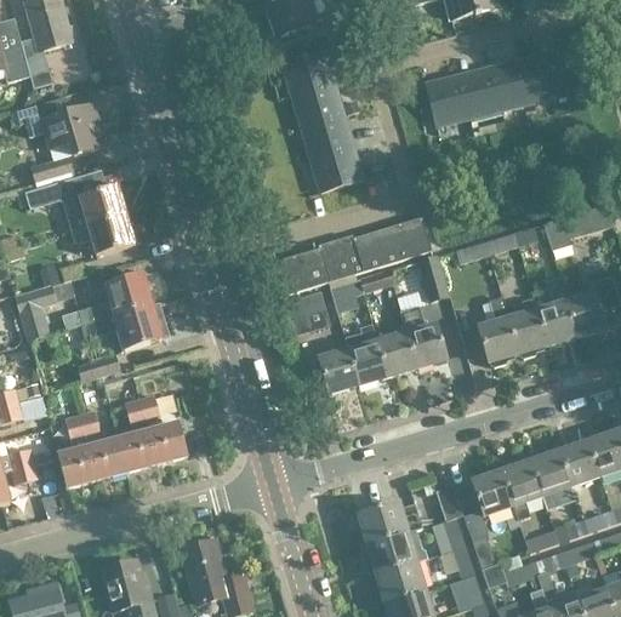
[(35,0),(26,3),(38,46),(23,50),(29,76),(30,78),(46,74),(43,60),(56,56),(55,49),(77,43),(73,27),(69,28),(61,0),(35,0)]
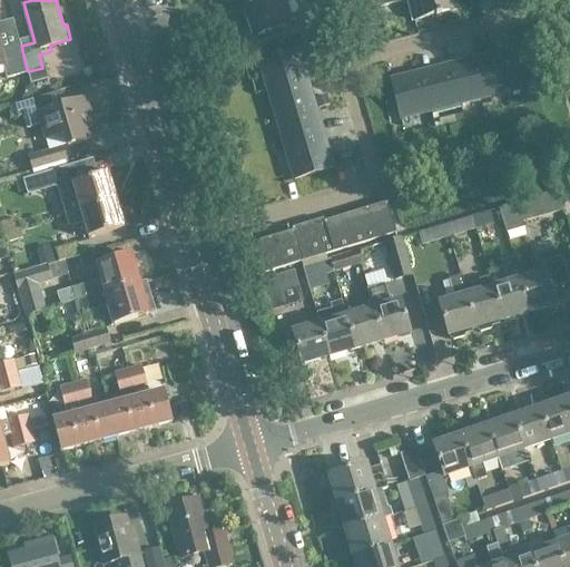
[(244,0),(254,33),(291,23),(283,0),(244,0)]
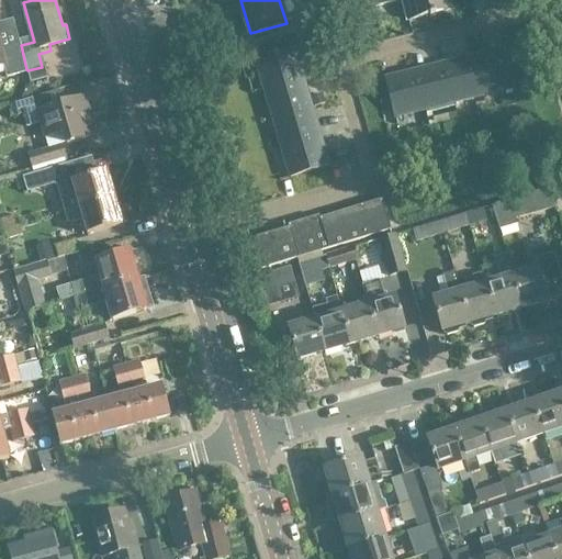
[(371,0),(372,6),(393,0),(403,0),(407,19),(451,8),(449,0),(371,0)]
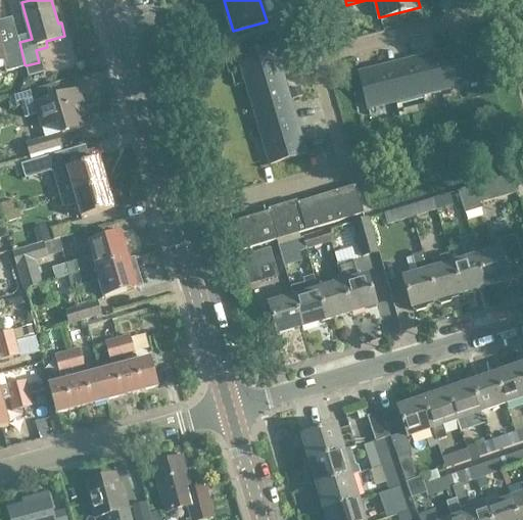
[(323,22),(328,38),(338,34),(334,18),(323,22)]
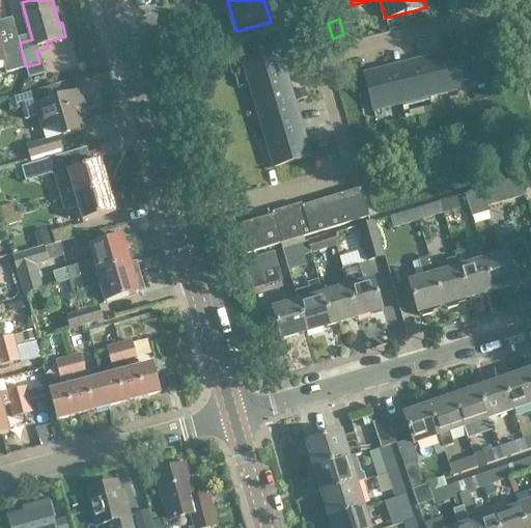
[(6,70),(25,65),(20,43),(19,39),(0,45),(0,43),(0,60),(3,60),(6,70)]
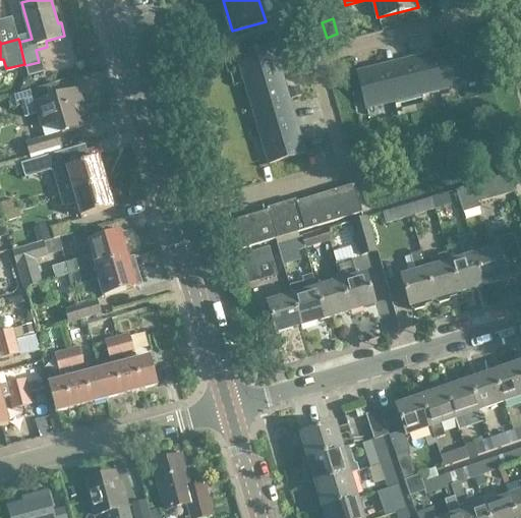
[(244,80),(279,70),(272,43),(237,53),(244,80)]
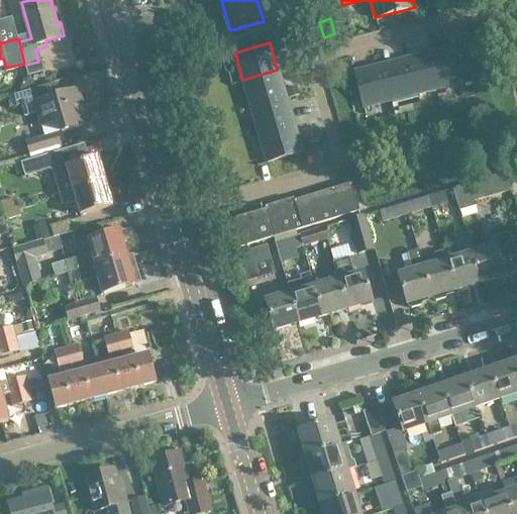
[(435,49),(443,85),(472,78),(462,43),(435,49)]
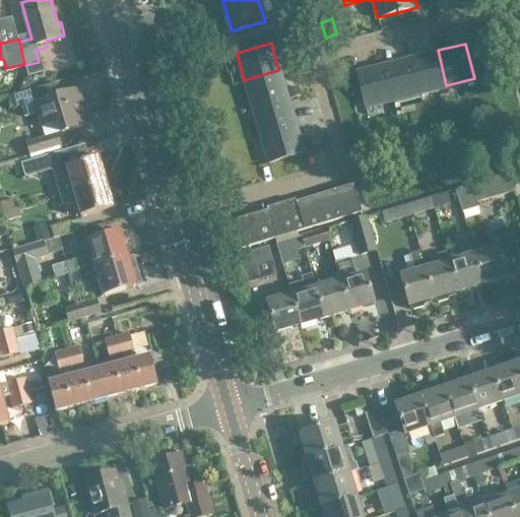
[(410,57),(419,92),(446,85),(438,50),(410,57)]
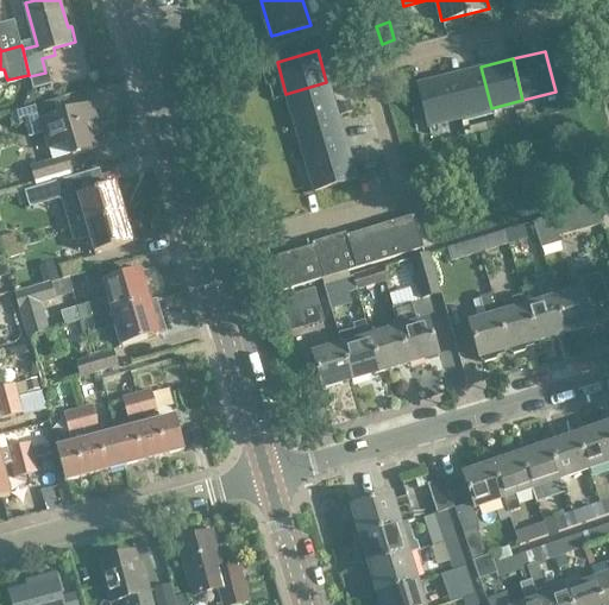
[(449,75),(459,117),(491,108),(481,67),(449,75)]
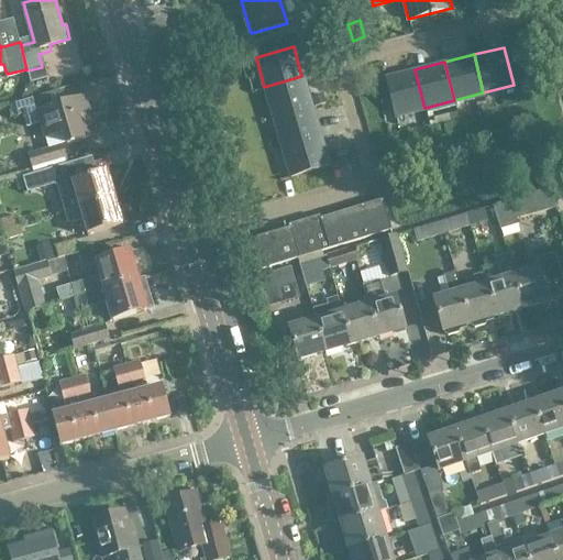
[(424,108),(415,69),(385,77),(394,116),(424,108)]
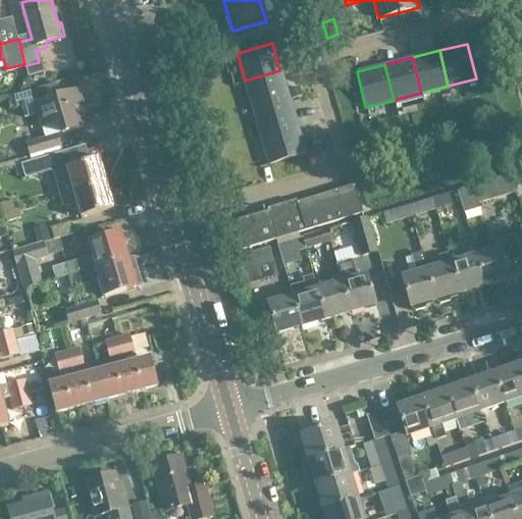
[(279,70),(245,81),(253,106),(288,97),(279,70)]
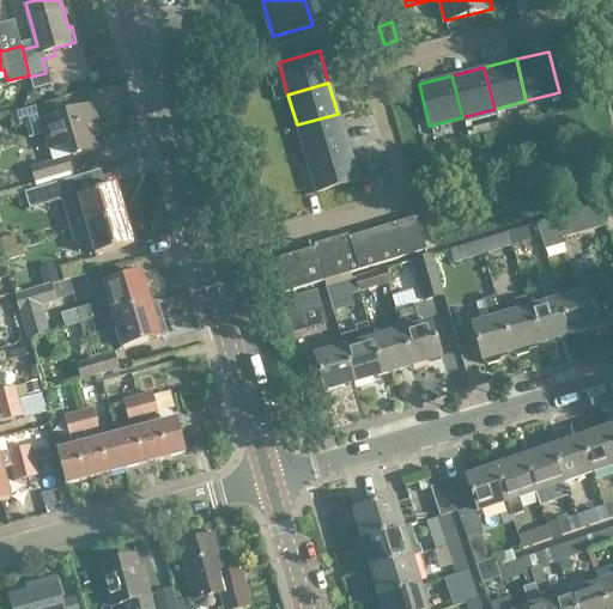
[(49,147),(68,141),(72,154),(101,146),(93,119),(97,117),(93,102),(58,113),(54,104),(23,114),(29,135),(44,131),(49,147)]
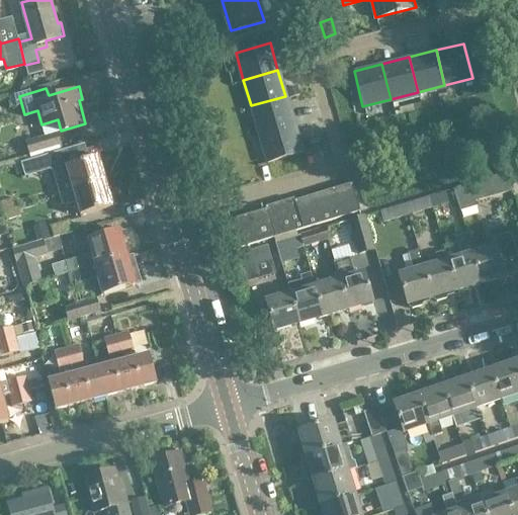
[(258,132),(292,121),(285,96),(251,105),(258,132)]
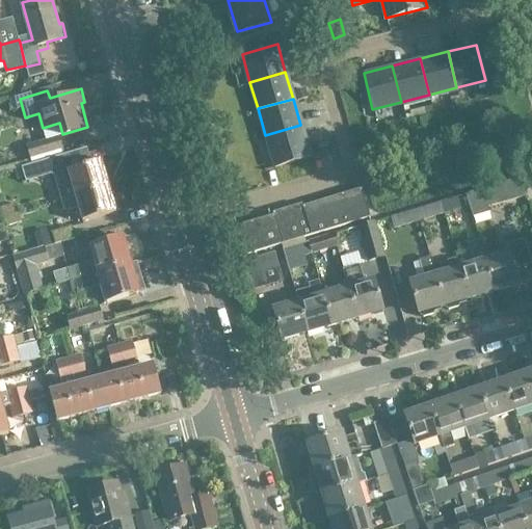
[(300,125),(265,135),(273,163),(309,153),(300,125)]
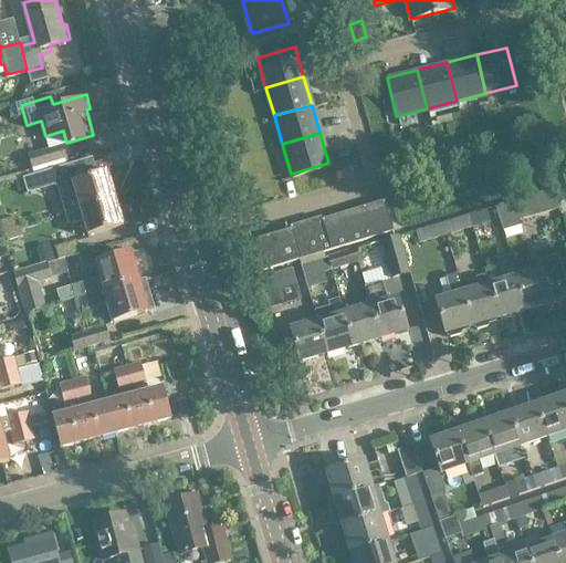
[(33,171),(69,162),(62,143),(28,153),(33,171)]
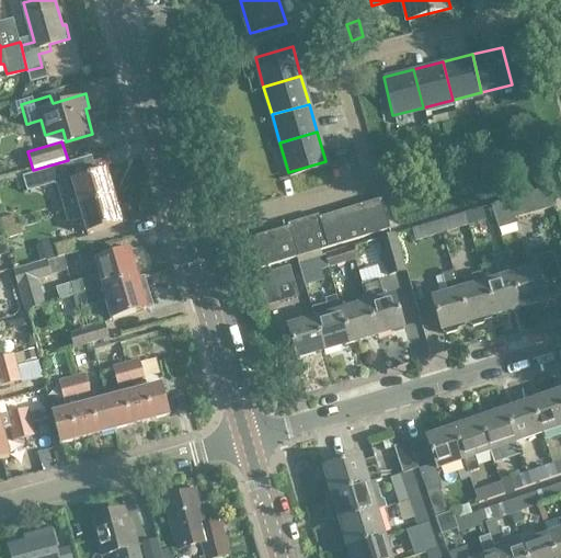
[(78,204),(114,194),(106,169),(77,178),(72,166),(53,171),(49,174),(46,172),(45,169),(22,175),(26,190),(53,182),(56,183),(64,208),(78,204)]
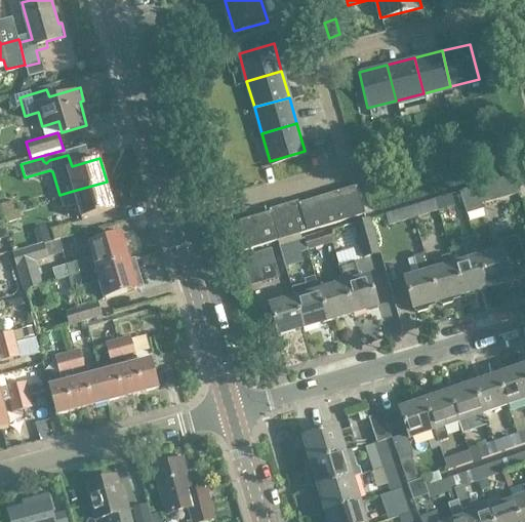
[(515,175),(501,179),(506,195),(520,191),(515,175)]
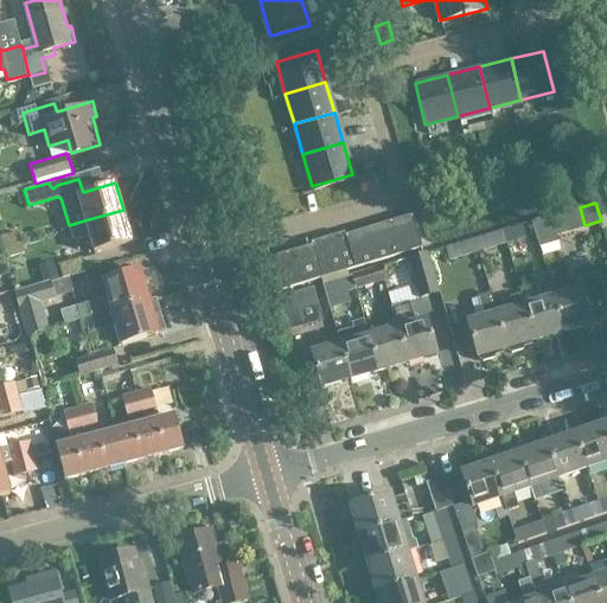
[(580,207),(531,222),(535,232),(537,239),(585,225),(580,207)]
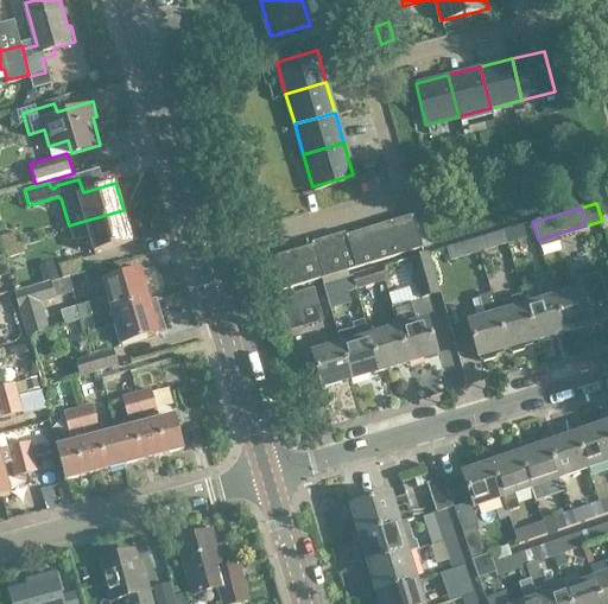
[(124,210),(84,221),(94,250),(132,240),(124,210)]
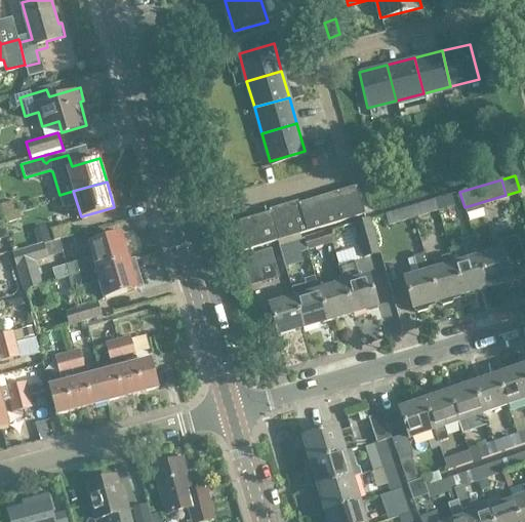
[(356,185),(298,202),(297,199),(270,208),(271,210),(233,223),(241,249),(364,212),(356,185)]
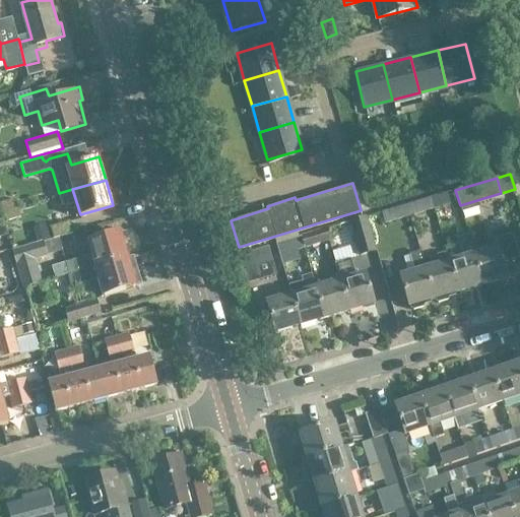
[(455,190),(431,197),(434,207),(436,206),(438,213),(450,210),(448,202),(458,199),(455,190)]
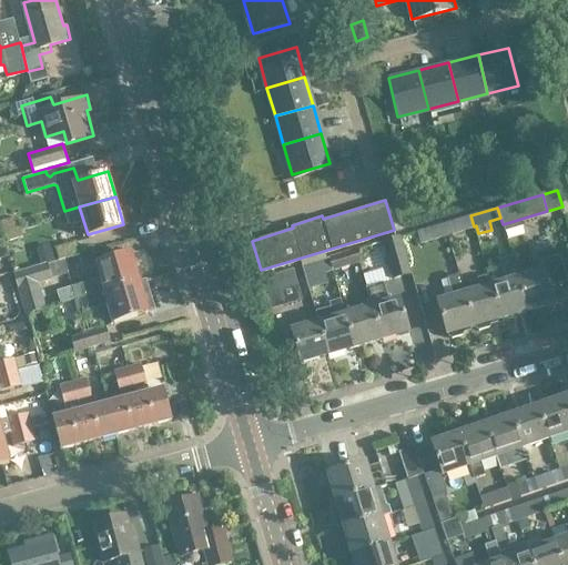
[(16,214),(0,219),(0,226),(1,230),(19,224),(16,214)]
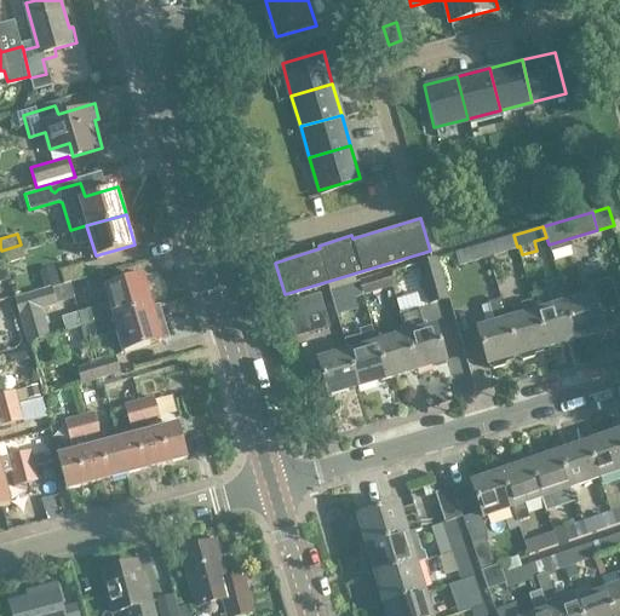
[(517,247),(514,235),(484,243),(488,255),(517,247)]
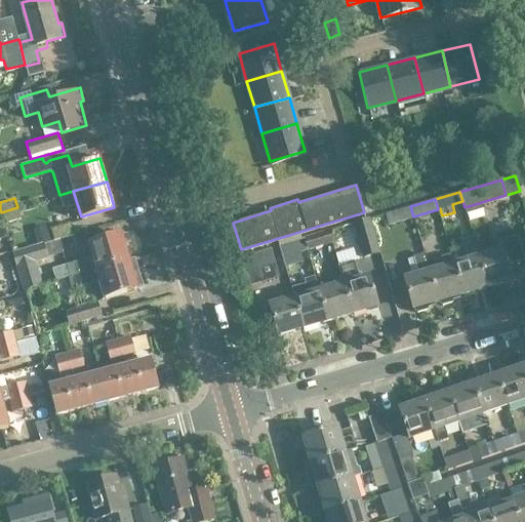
[(373,229),(413,216),(410,206),(370,217),(373,229)]
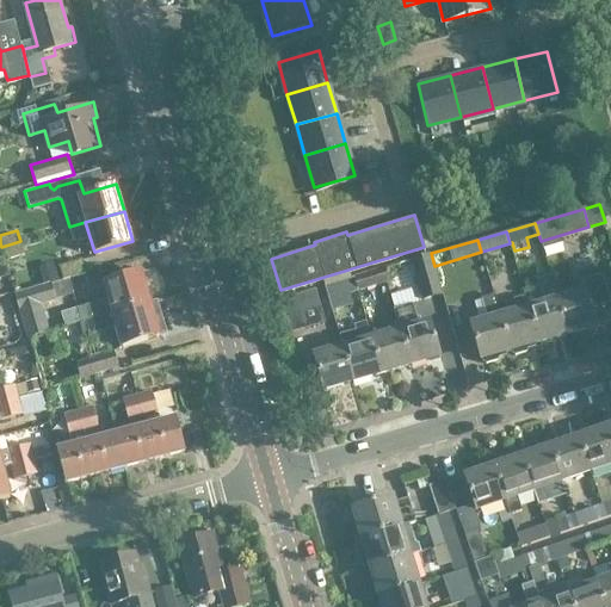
[(24,252),(20,241),(1,247),(2,251),(5,258),(24,252)]
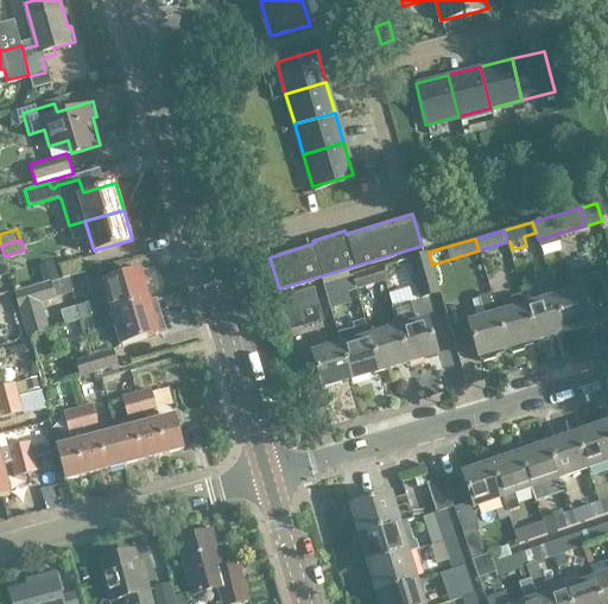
[(432,265),(429,252),(409,258),(420,296),(438,291),(431,265),(432,265)]
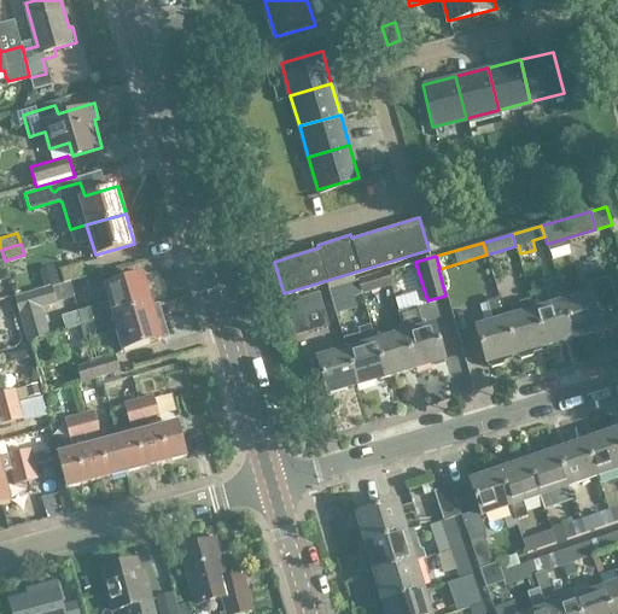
[(46,286),(71,278),(87,273),(82,259),(41,273),(46,286)]
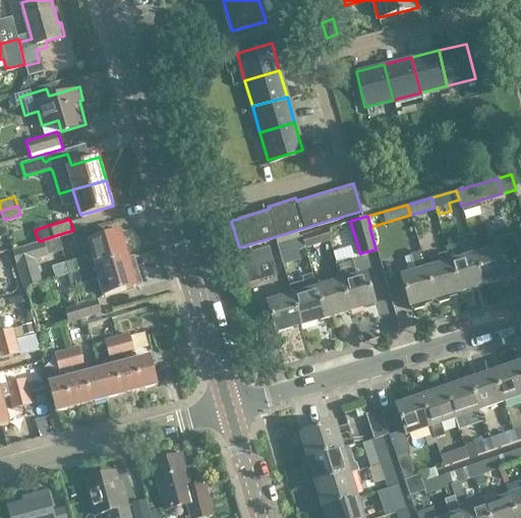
[(326,228),(301,235),(304,246),(329,239),(326,228)]
